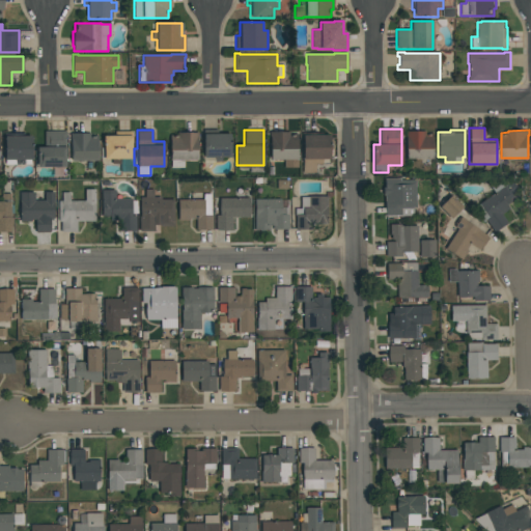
[(65,167),(36,167),(36,146),(44,146),(44,131),(65,131),(65,167)]
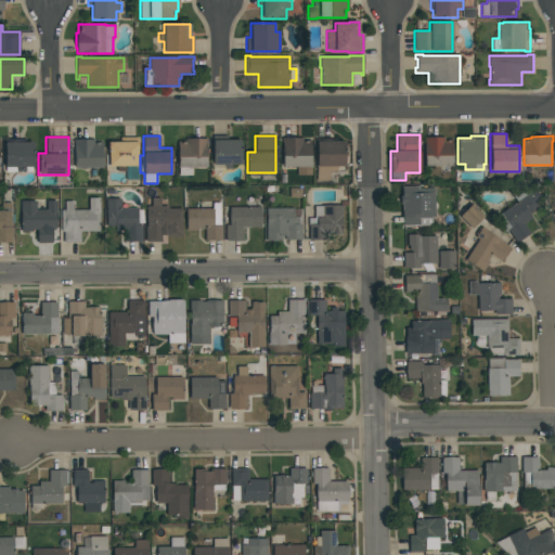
[(452,139),(452,166),(424,166),(424,142),(423,142),(423,137),(444,137),(444,139),(452,139)]
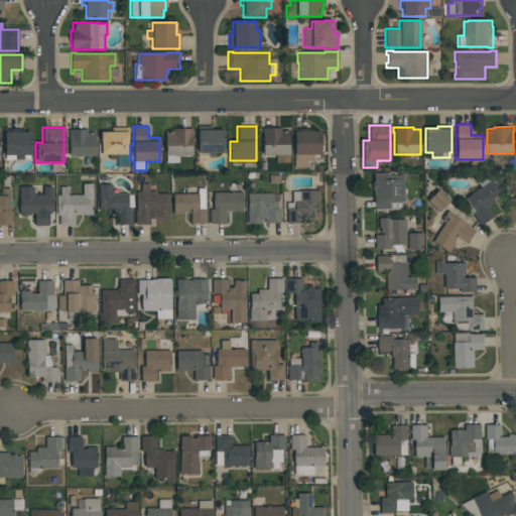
[(289,162),(276,162),(276,154),(262,154),(262,132),(262,128),(281,128),(281,129),(289,129),(289,162)]
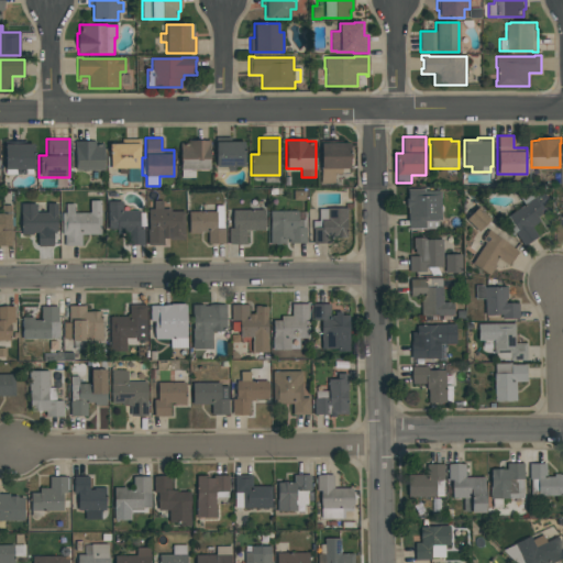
[(181,178),(181,169),(180,169),(180,143),(188,143),(188,141),(210,141),(210,146),(209,146),(209,169),(195,169),(195,178),(181,178)]
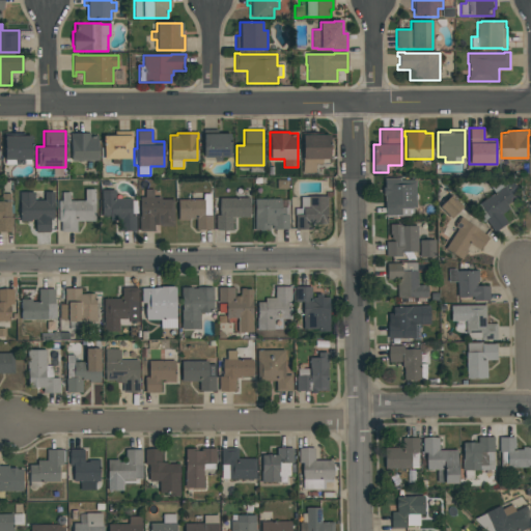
[(98,135),(98,161),(71,161),(71,137),(70,137),(70,134),(90,134),(90,135),(98,135)]
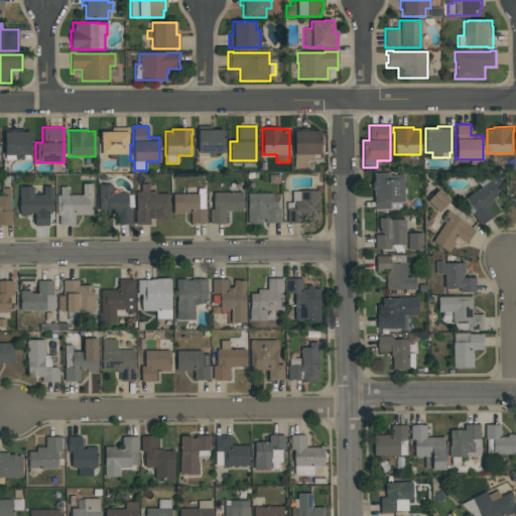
[(224,130),(224,153),(216,153),(216,157),(208,157),(208,153),(198,153),(198,130),(224,130)]
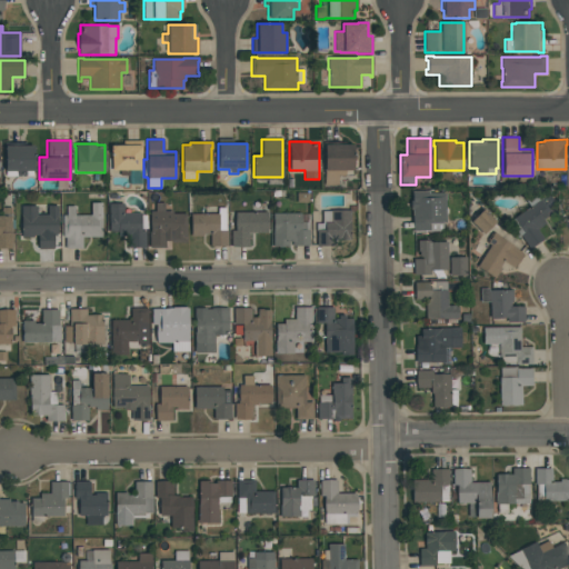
[(338,176),(338,186),(325,186),(325,145),(353,145),(353,170),(351,170),(351,176),(338,176)]
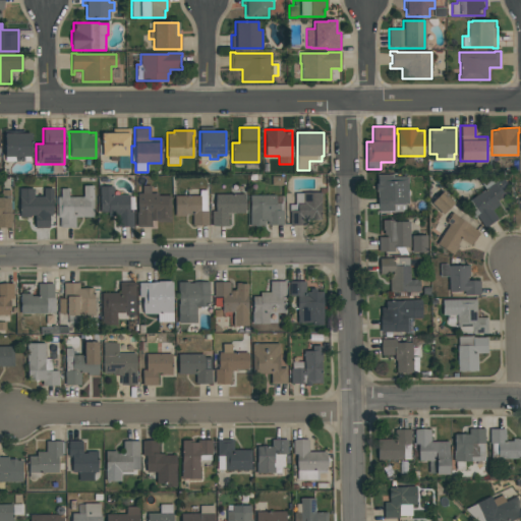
[(30,162),(5,162),(5,157),(4,157),(4,133),(31,133),(31,157),(30,157),(30,162)]
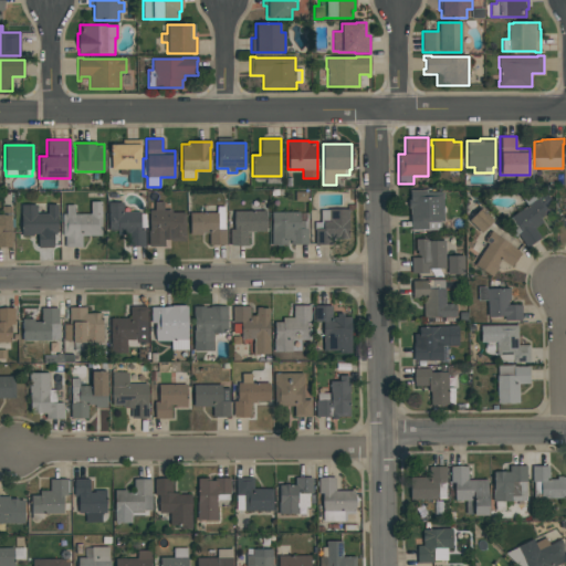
[(140,145),(140,153),(140,168),(140,184),(128,184),(128,175),(119,175),(119,169),(111,169),(111,168),(107,168),(107,157),(109,157),(109,145),(140,145)]
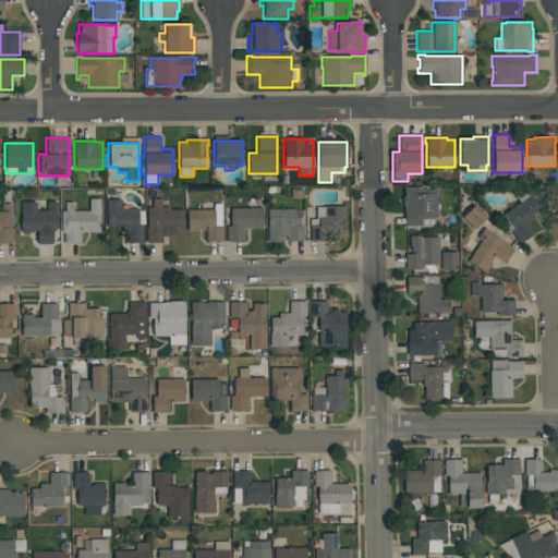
[(404,227),(404,205),(402,205),(402,196),(404,196),(404,187),(421,187),(421,190),(436,190),(436,219),(434,219),(434,227),(421,227),(404,227)]
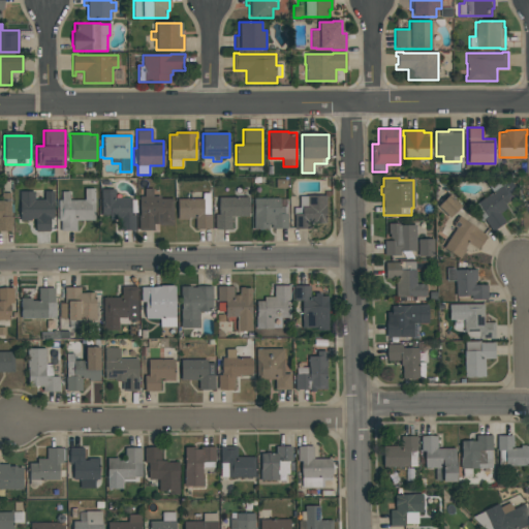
[(477,201),(492,192),(488,185),(498,180),(502,186),(512,180),(519,189),(512,193),(514,195),(510,197),(511,200),(505,205),(507,209),(499,213),(505,222),(492,231),(484,219),(487,217),(477,201)]
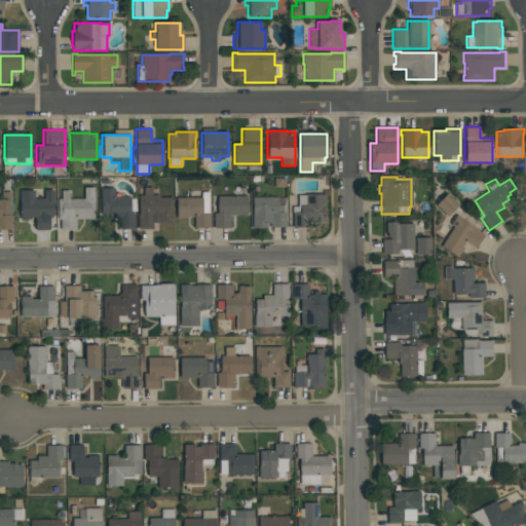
[(83,198),(83,187),(95,187),(95,219),(76,219),(76,230),(60,230),(60,220),(58,220),(58,198),(61,198),(61,190),(69,190),(69,198),(83,198)]
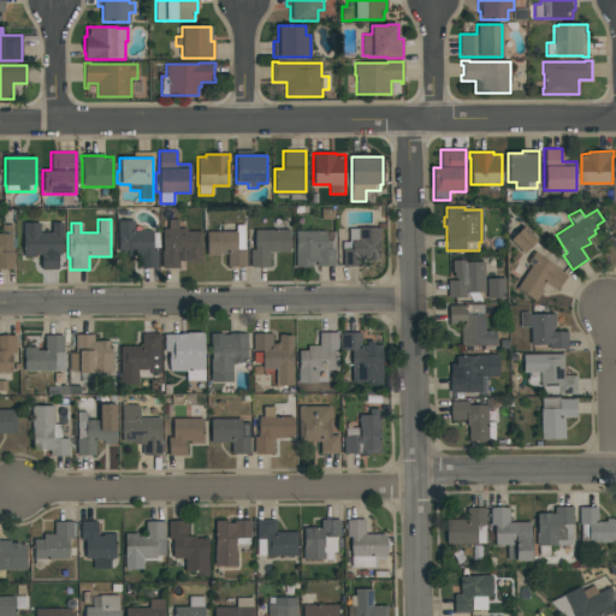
[(117,250),(117,220),(134,220),(134,231),(153,230),(153,250),(158,250),(158,268),(135,268),(135,256),(128,256),(128,250),(117,250)]
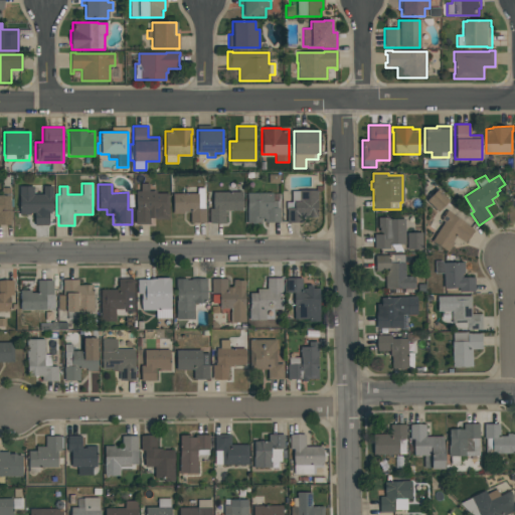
[(52,186),(52,211),(48,211),(48,225),(34,225),(34,213),(30,213),(30,215),(19,215),(19,186),(33,186),(33,194),(42,194),(42,186),(52,186)]
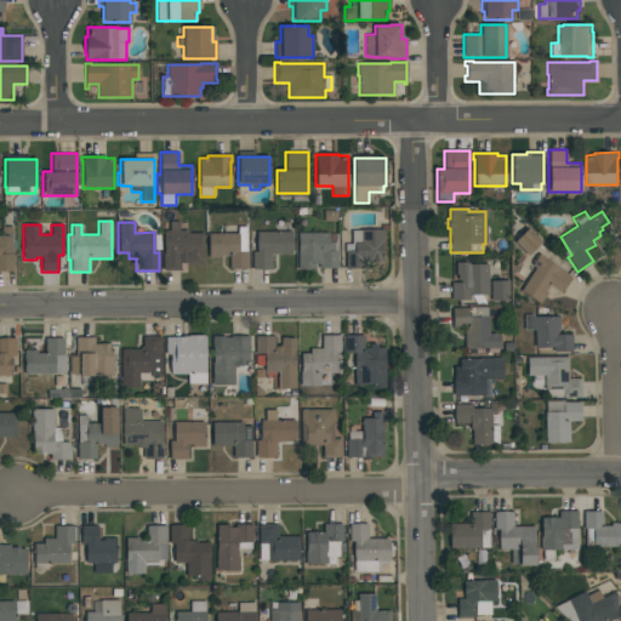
[(13,271),(0,271),(0,235),(1,235),(1,227),(12,227),(12,237),(13,271)]
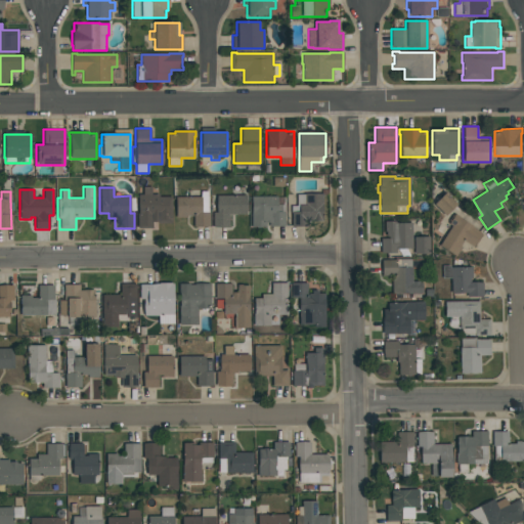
[(193,227),(193,215),(186,215),(186,218),(175,218),(175,197),(201,197),(201,191),(208,191),(208,212),(210,212),(210,227),(193,227)]
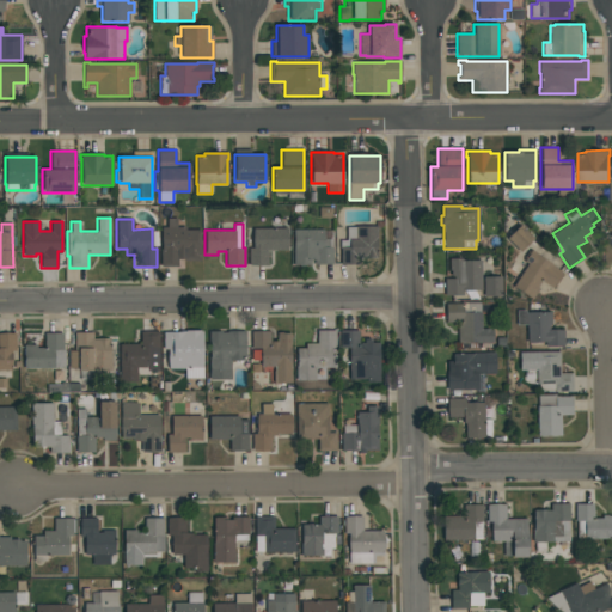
[(520,251),(506,238),(520,225),(533,238),(520,251)]
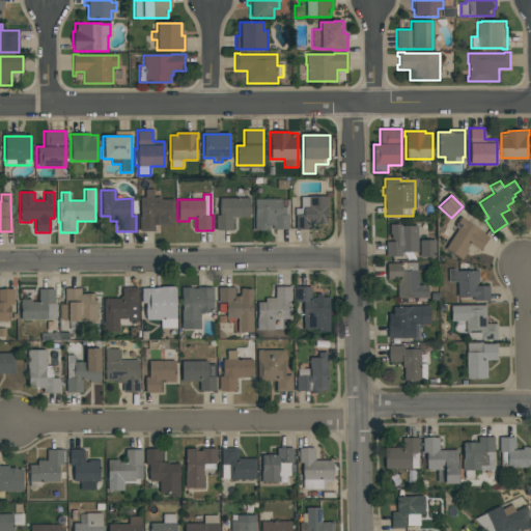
[(327,196),(327,207),(327,224),(312,224),(312,229),(296,229),(296,216),(295,216),(295,208),(301,208),(301,197),(308,197),(308,196),(327,196)]
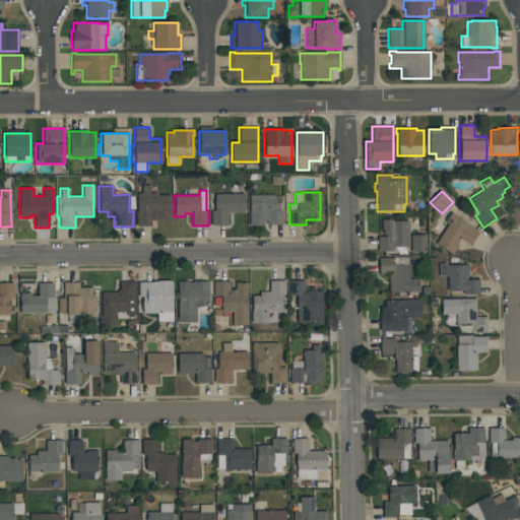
[(136,226),(136,211),(137,211),(137,193),(157,193),(157,195),(170,195),(170,221),(156,221),(156,220),(151,220),(151,226),(136,226)]
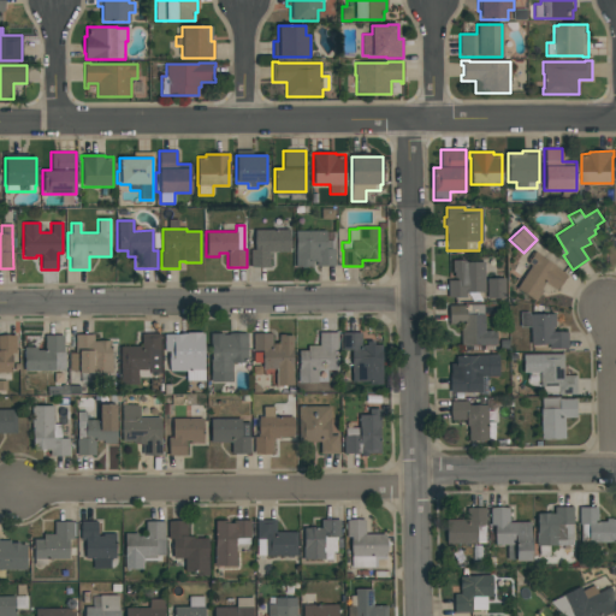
[(250,267),(250,250),(254,250),(254,230),(289,230),(289,253),(270,253),(270,267),(250,267)]
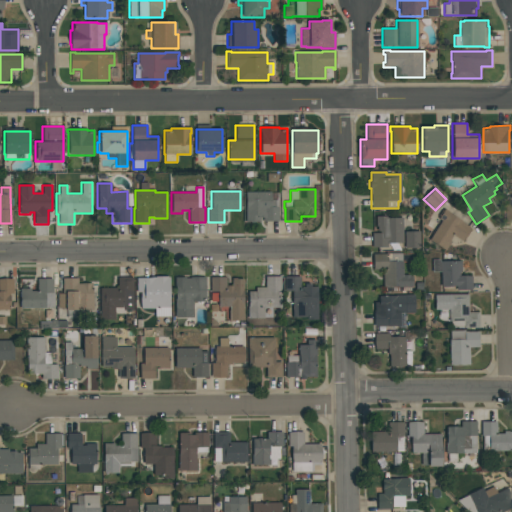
[(245,221),(245,192),(271,192),(271,200),(278,200),(278,221),(263,221),(263,217),(260,217),(260,221),(245,221)]
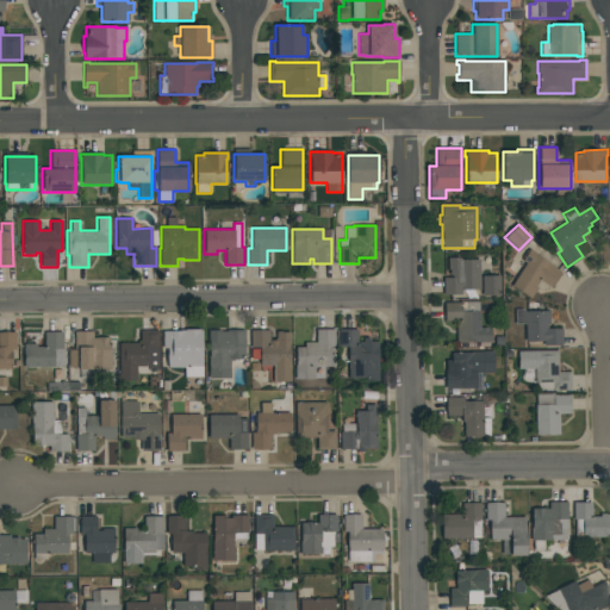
[(530,299),(511,286),(526,263),(522,260),(529,248),(535,251),(534,253),(549,263),(561,273),(552,287),(540,280),(535,287),(537,288),(530,299)]
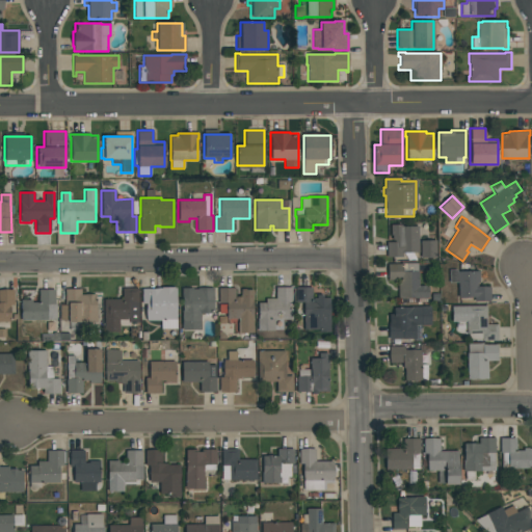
[(387,257),(387,242),(394,242),(394,240),(392,240),(392,235),(391,235),(391,224),(401,224),(401,225),(406,225),(406,227),(418,227),(418,253),(403,253),(403,257),(387,257)]
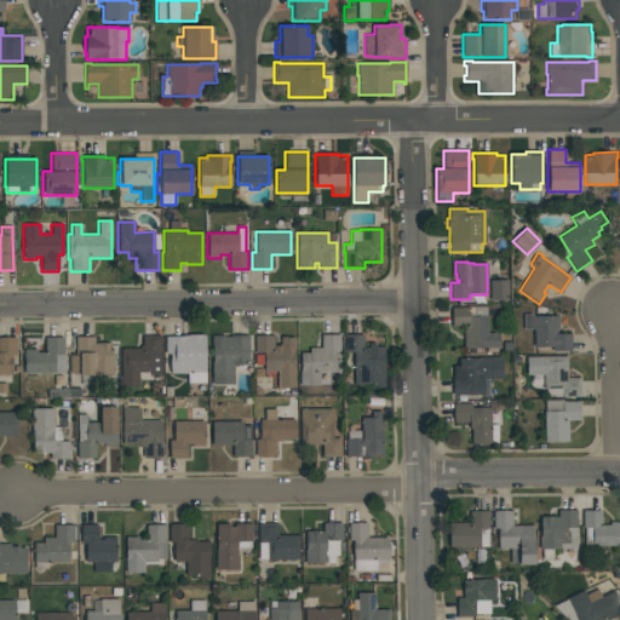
[(491,300),(489,281),(509,280),(509,300),(491,300)]
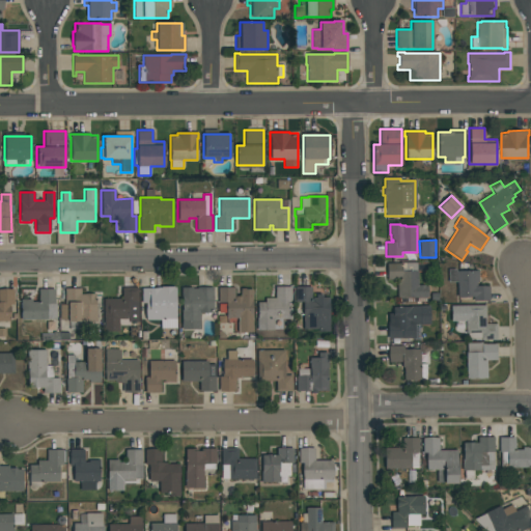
[(397,280),(387,280),(386,263),(400,263),(400,262),(416,262),(416,271),(418,271),(418,285),(425,285),(425,286),(427,286),(427,298),(413,298),(397,298),(397,280)]
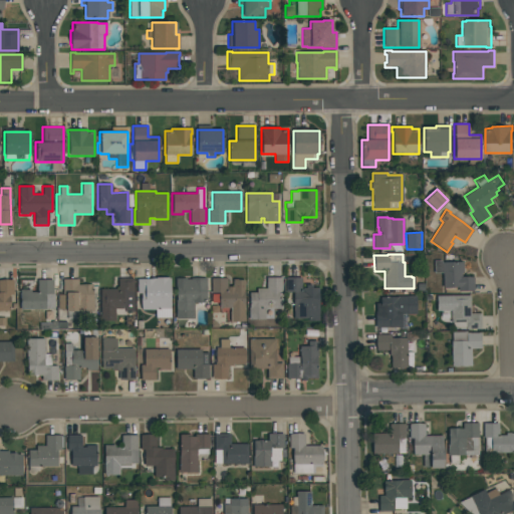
[(473,291),(458,291),(458,287),(443,287),(443,273),(433,273),(433,260),(442,260),(442,262),(463,262),(463,272),(461,272),(461,276),(473,276),(473,291)]
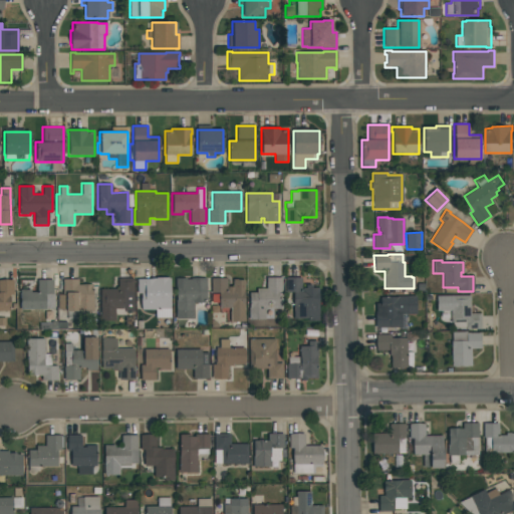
[(168,277),(168,278),(171,278),(171,318),(156,318),(156,309),(141,309),(141,293),(137,293),(137,279),(153,279),(153,278),(156,278),(156,277),(168,277)]
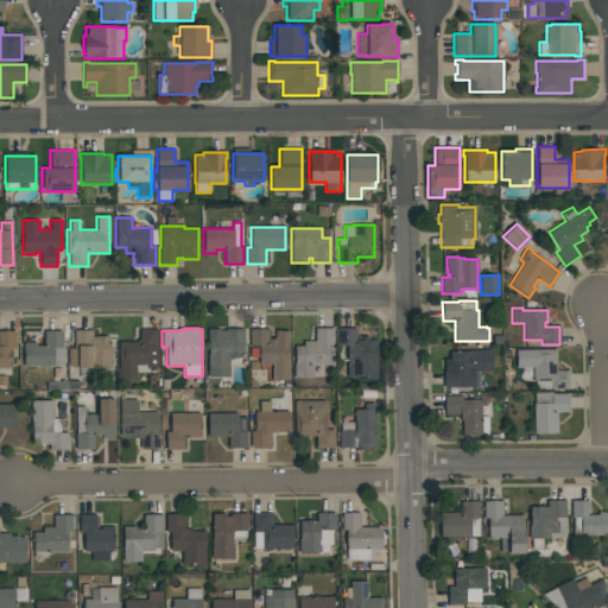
[(334,365),(314,365),(314,378),(293,378),(293,363),(295,363),(295,346),(303,346),(303,341),(315,341),(315,328),(334,328),(334,346),(329,346),(329,353),(334,353),(334,365)]
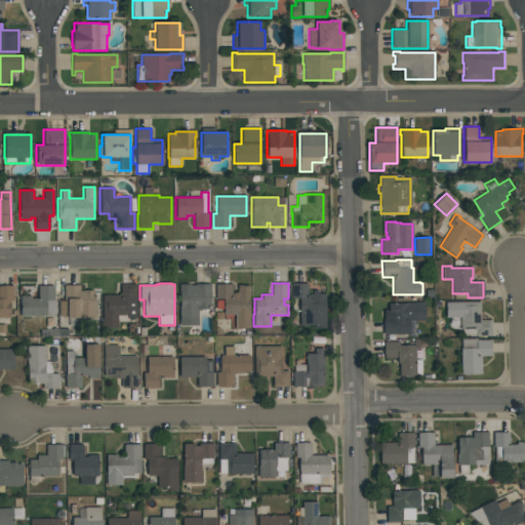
[(325,328),(315,328),(315,326),(299,325),(299,298),(291,298),(291,283),(308,283),(308,293),(312,293),(312,290),(319,290),(319,293),(325,294),(325,328)]
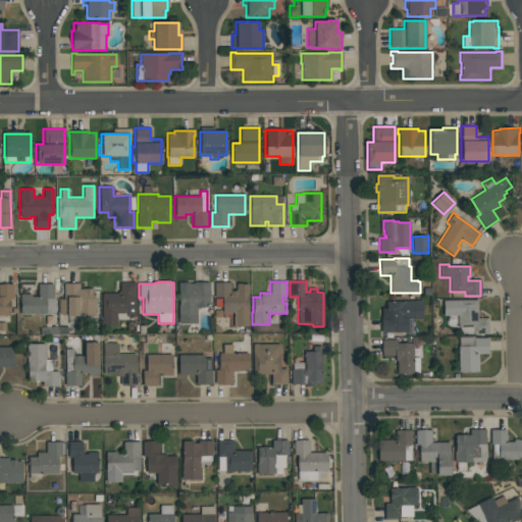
[(102,293),(119,293),(119,282),(136,282),(136,316),(127,316),(127,319),(117,319),(117,325),(102,325),(102,293)]
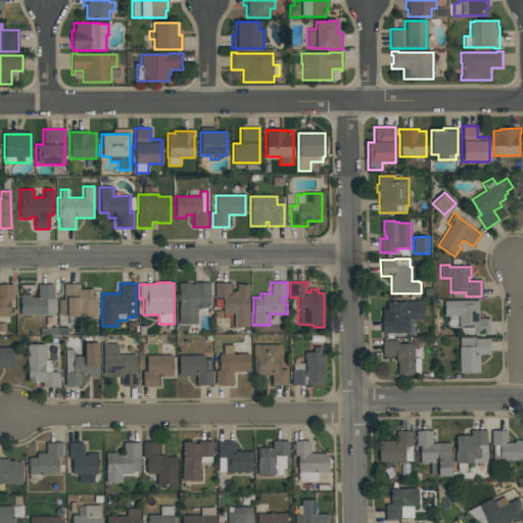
[(197,308),(197,325),(179,325),(179,305),(180,305),(180,292),(179,292),(179,283),(210,283),(210,308),(197,308)]
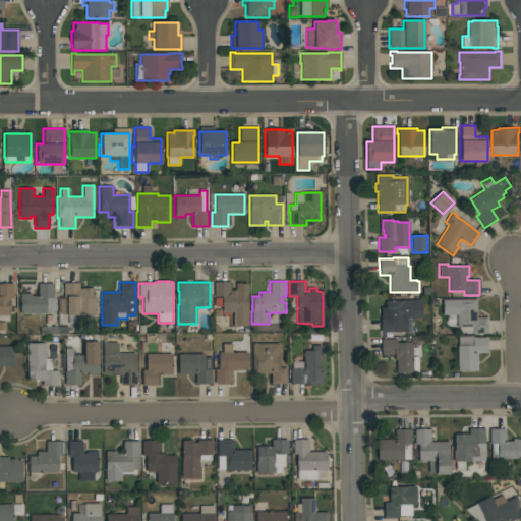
[(247,294),(247,327),(233,327),(233,312),(222,312),(222,307),(215,307),(215,298),(222,298),(222,297),(214,297),(214,282),(230,282),(230,291),(236,291),(236,283),(239,283),(239,284),(247,284),(248,294),(247,294)]
